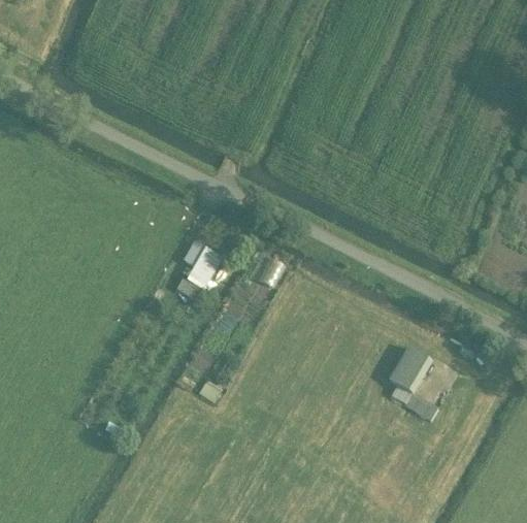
[(194,268),(189,280),(204,288),(210,278),(223,256),(206,247),(194,268)]
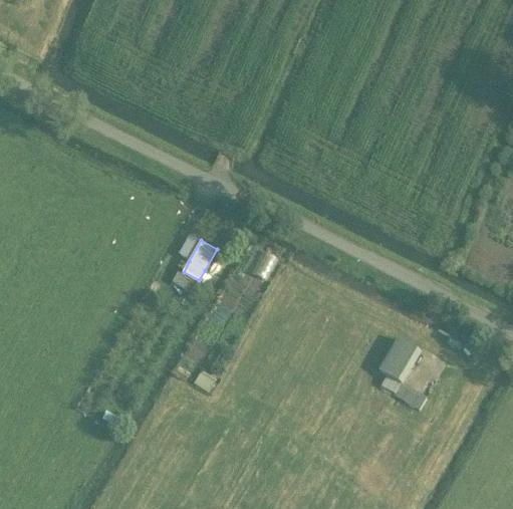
[(178,270),(172,280),(194,293),(199,283),(178,270)]
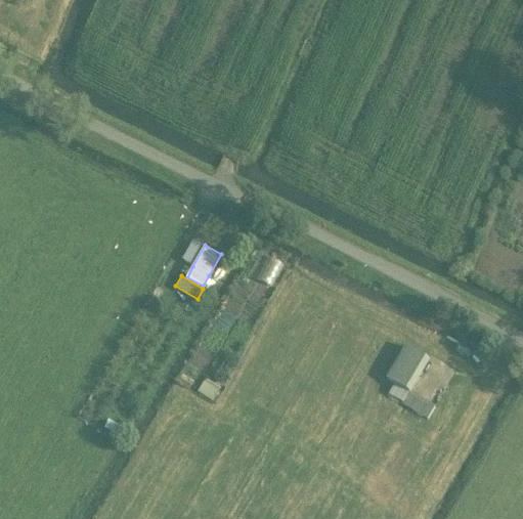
[(385,376),(408,390),(428,357),(404,343),(385,376)]
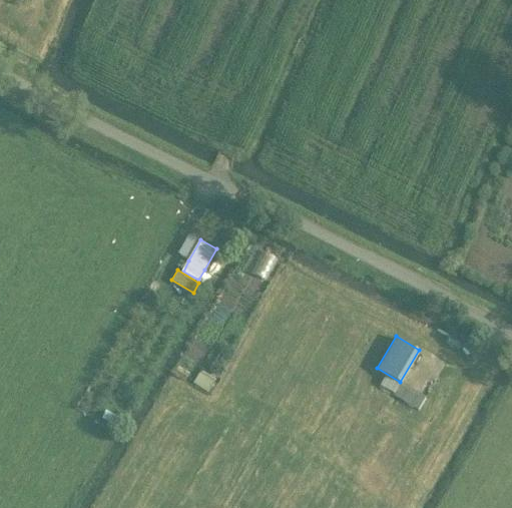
[(210,388),(216,377),(200,367),(194,378),(210,388)]
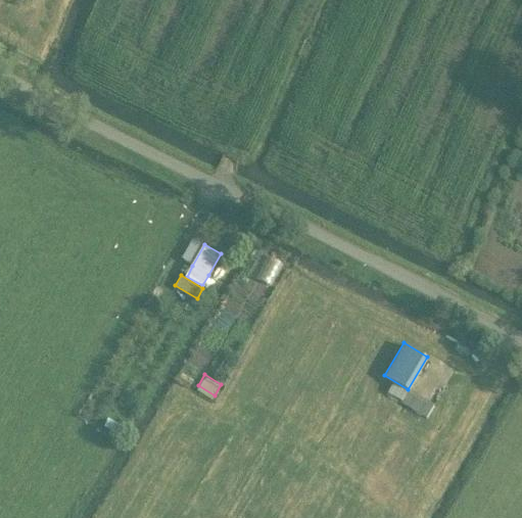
[(401,401),(427,415),(433,405),(408,389),(401,401)]
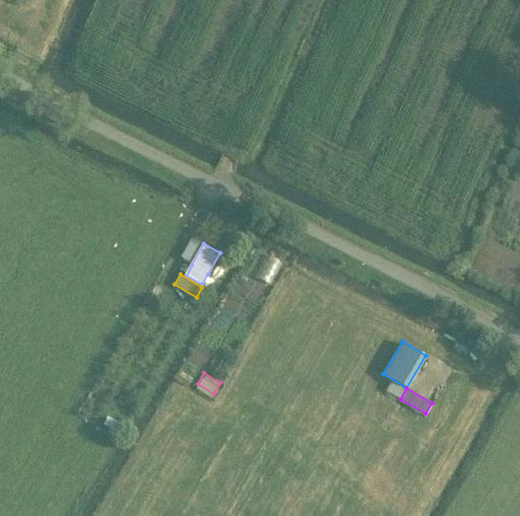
[(107,415),(104,422),(118,430),(121,421),(107,415)]
